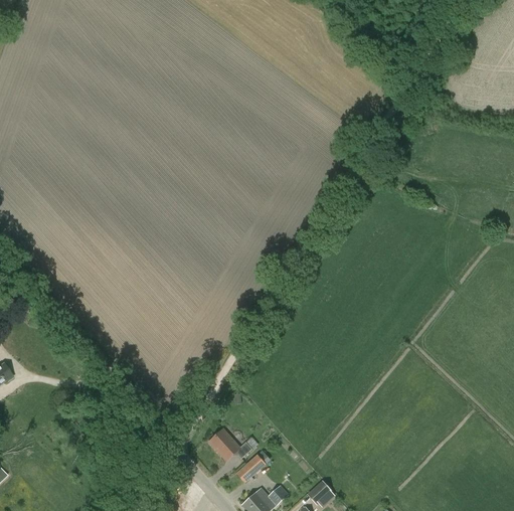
[(0,379),(11,372),(2,361),(0,362),(0,379)]
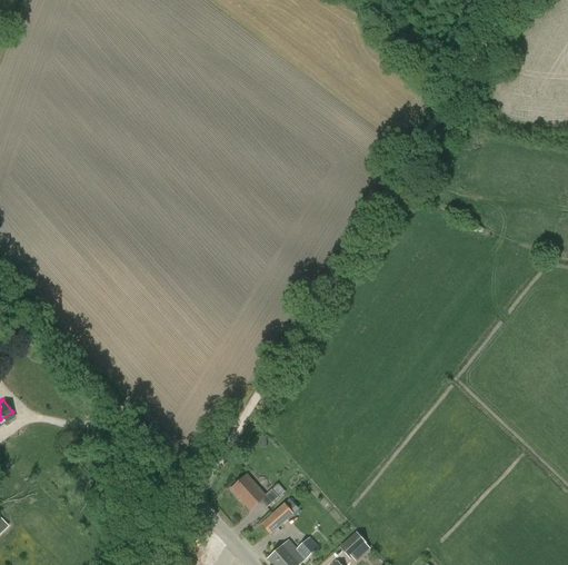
[(271,486),(265,493),(246,473),(230,486),(243,501),(243,499),(250,506),(257,501),(256,501),(258,498),(261,499),(266,505),(278,494),(271,486)]
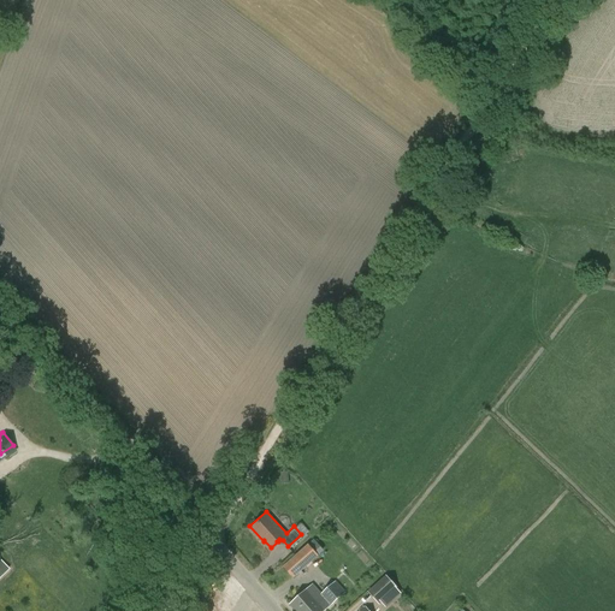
[(283,564),(293,575),(317,553),(307,543),(283,564)]
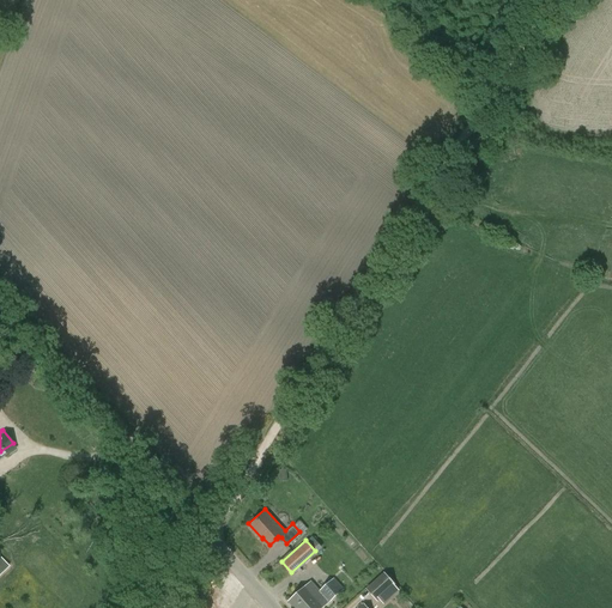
[(343,581),(350,576),(343,569),(337,573),(343,581)]
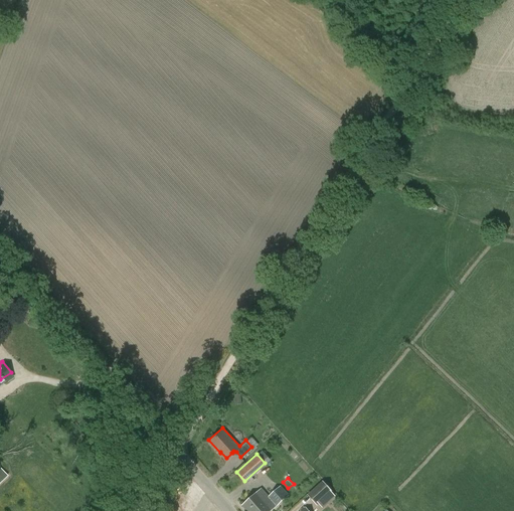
[(318,501),(331,489),(332,489),(322,478),(307,492),(316,502),(318,501)]
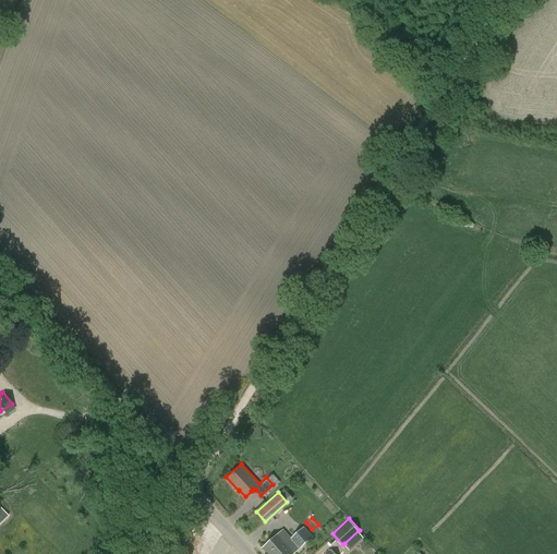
[(262,545),(269,553),(289,553),(299,546),(313,533),(303,522),(289,534),(281,527),(262,545)]
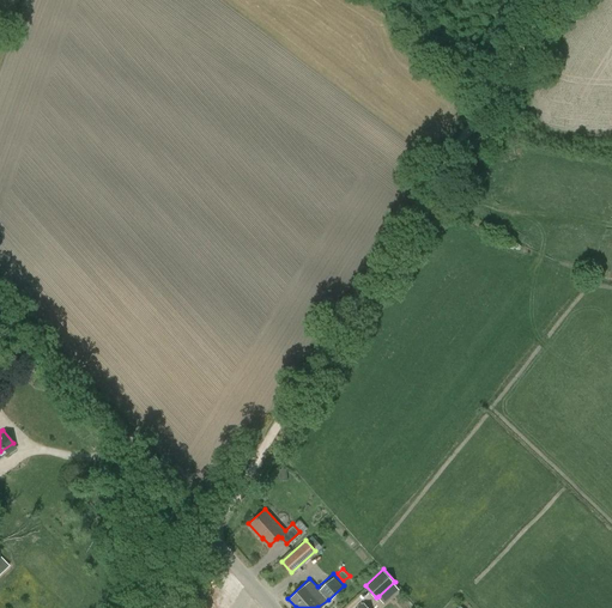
All buildings are outlined.
